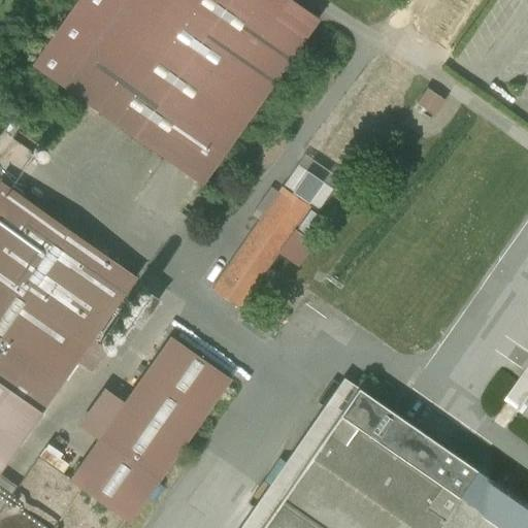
[(76,0),(32,64),(66,88),(127,0),(76,0)]
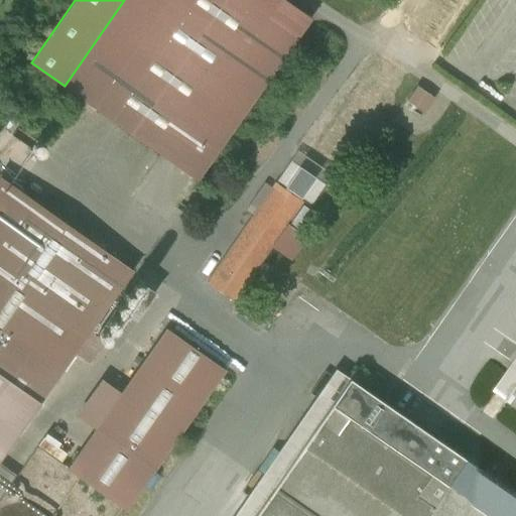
[(286,0),(124,0),(65,86),(198,180),(311,18),(286,0)]
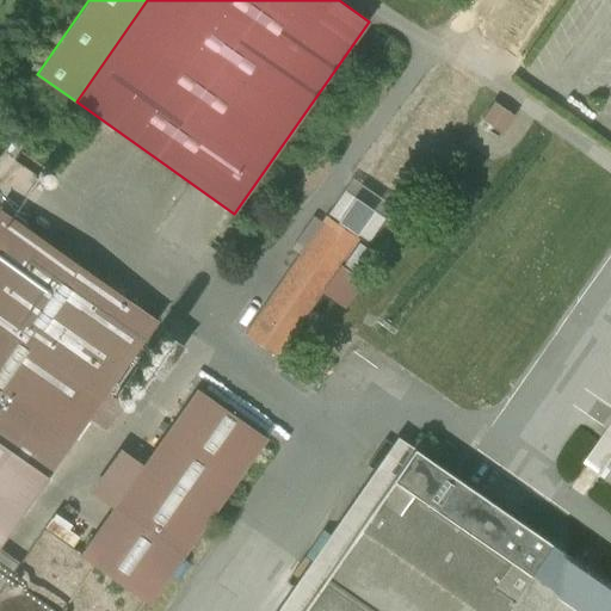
[(446,67),(365,185),(396,208),(477,90),(446,67)]
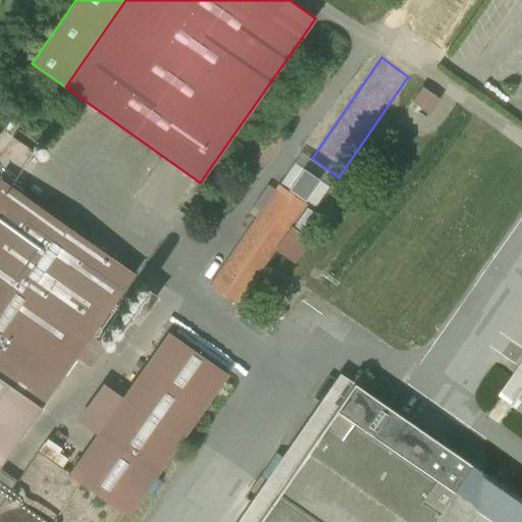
[(421,84),(411,99),(429,110),(439,96),(421,84)]
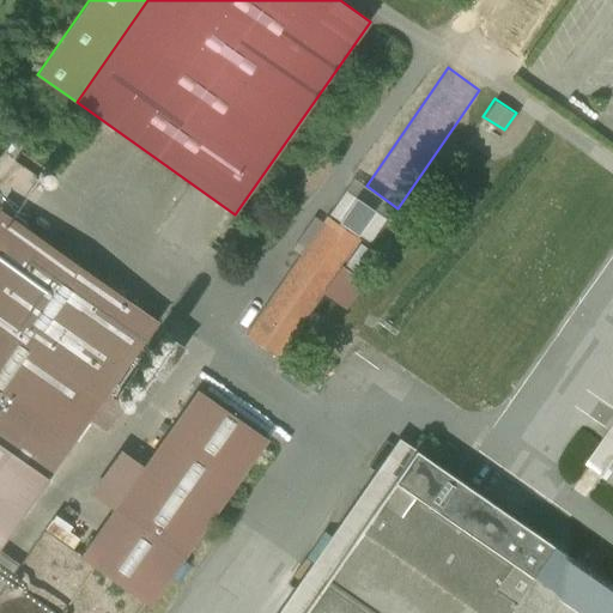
[(159,321),(1,210),(0,210),(0,444),(48,479),(159,321)]
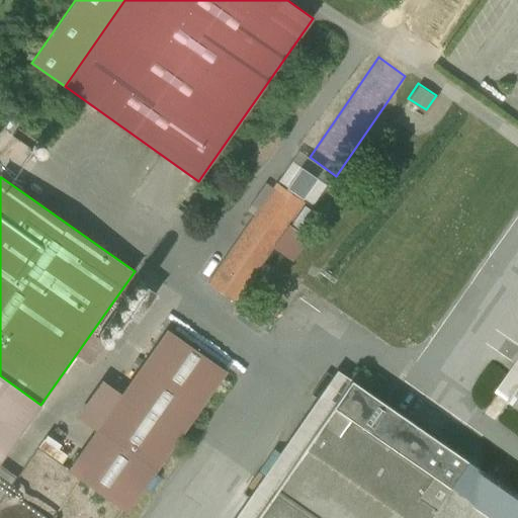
[(277,184),(208,283),(235,301),(305,202),(277,184)]
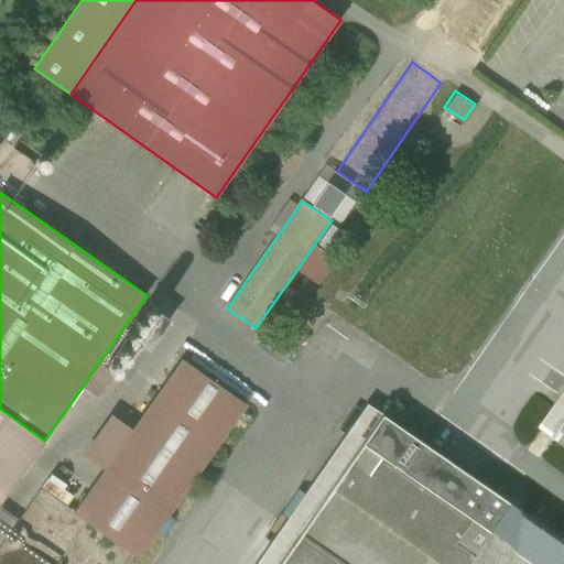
[(150,303),(126,337),(137,346),(162,311),(150,303)]
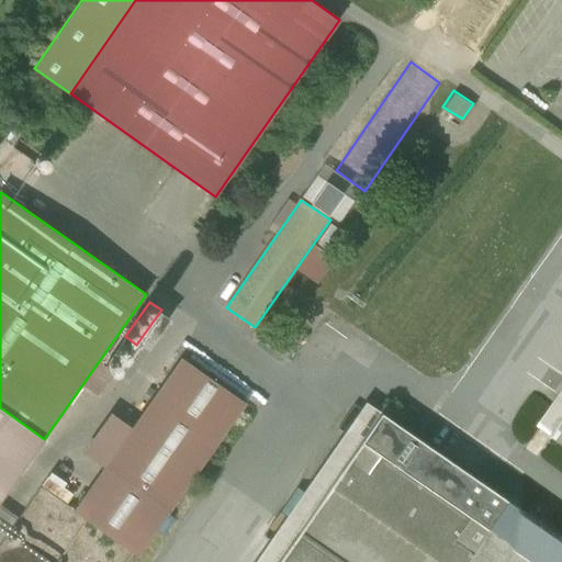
[(121,340),(103,364),(116,374),(134,349),(121,340)]
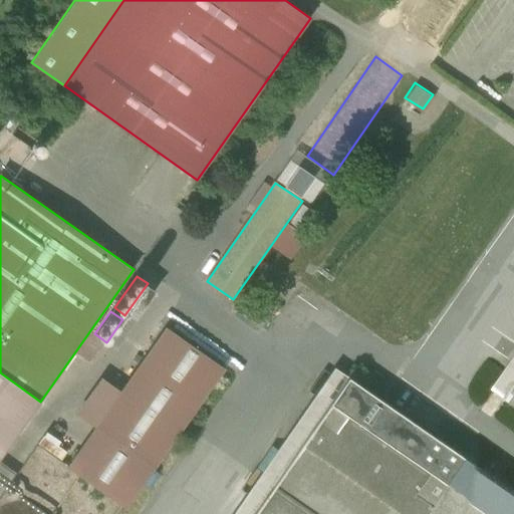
[(167,326),(96,425),(156,467),(225,368),(167,326)]
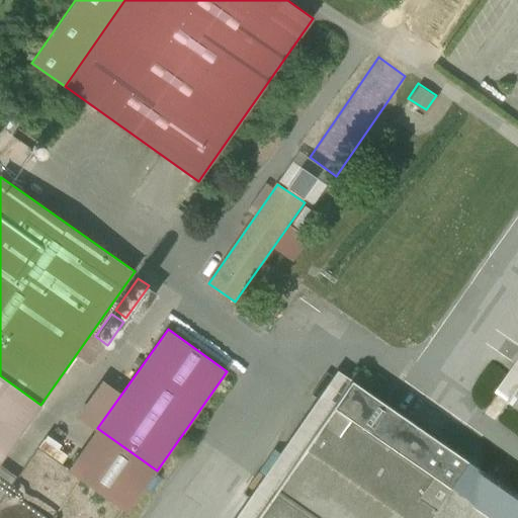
[(517,368),(500,395),(510,401),(517,389),(517,368)]
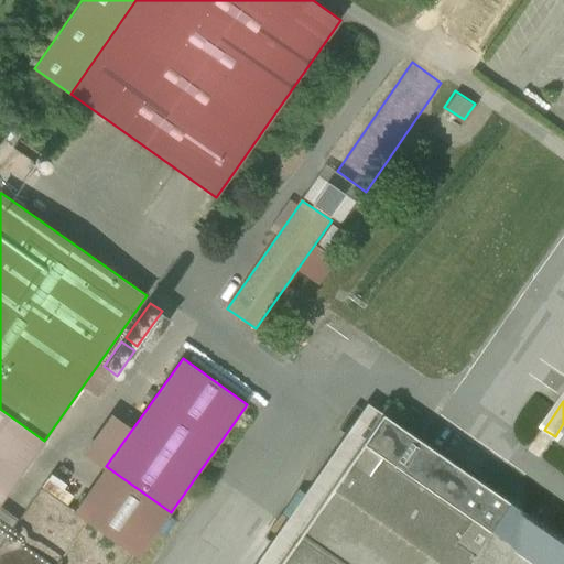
[(0,501),(44,441),(0,409),(0,501)]
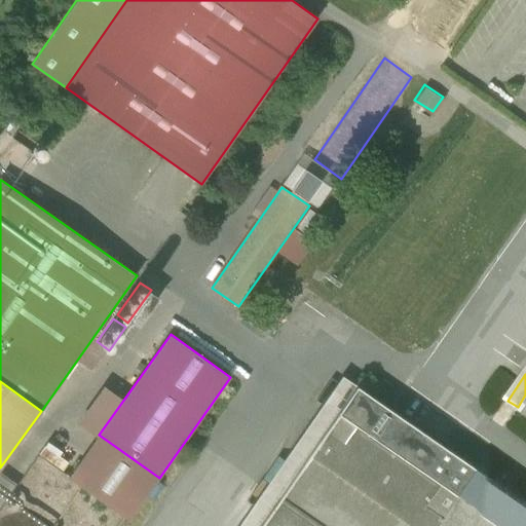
[(476,467),(357,385),(258,525),(525,525),(525,502),(475,467),(476,467)]
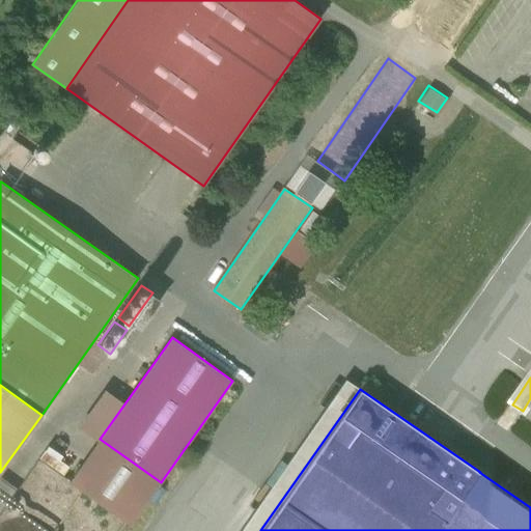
[(119,530),(127,521),(39,459),(0,514),(0,530),(119,530)]
